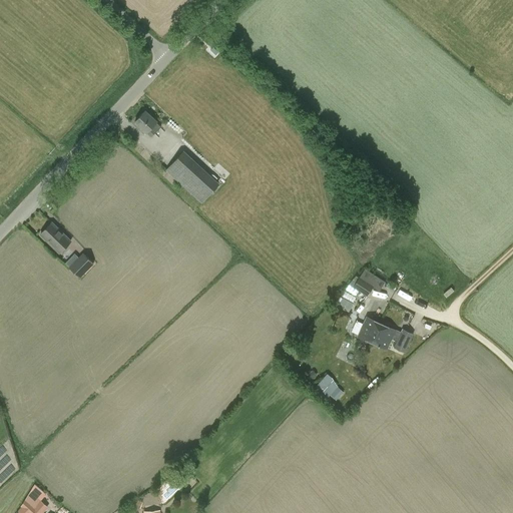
[(134,121),(146,132),(151,136),(160,127),(155,122),(156,121),(144,110),(134,121)]
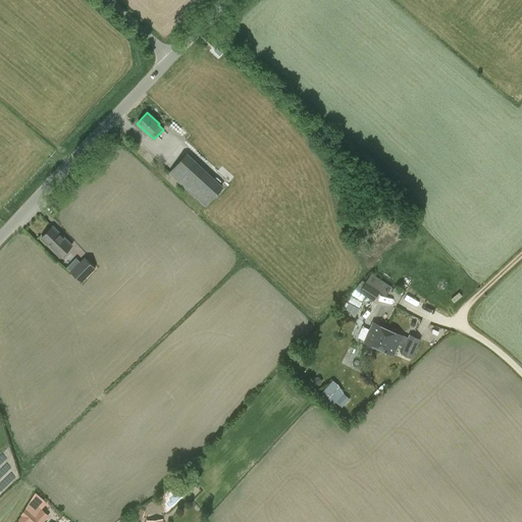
[(185,156),(169,172),(205,205),(220,189),(185,156)]
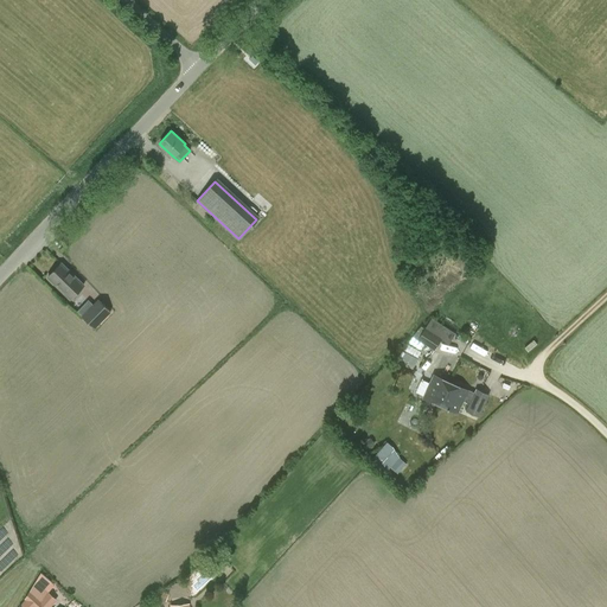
[(62,262),(48,276),(70,299),(84,285),(62,262)]
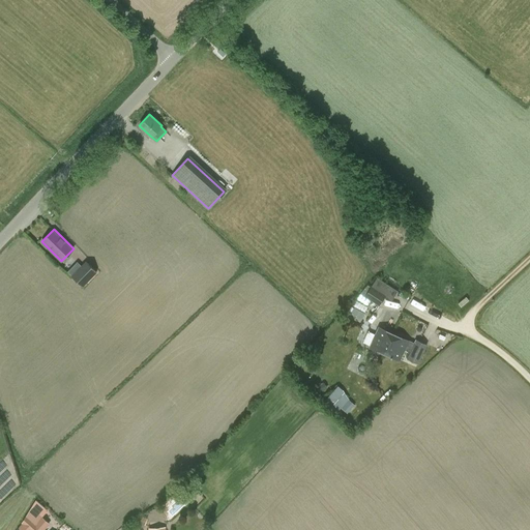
[(71,276),(82,288),(96,272),(85,262),(81,266),(77,262),(67,271),(71,275),(71,276)]
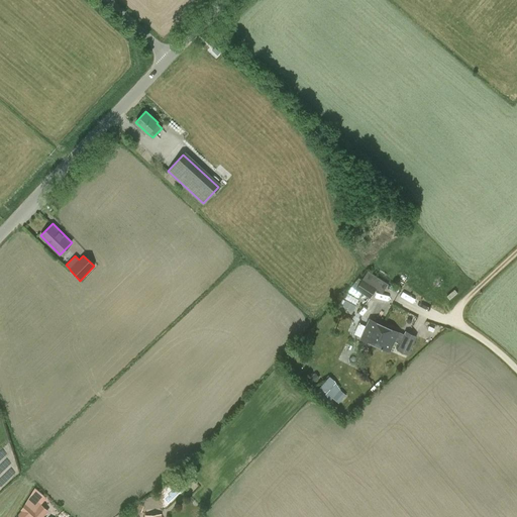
[(355,289),(370,298),(376,289),(383,293),(388,284),(367,271),(355,289)]
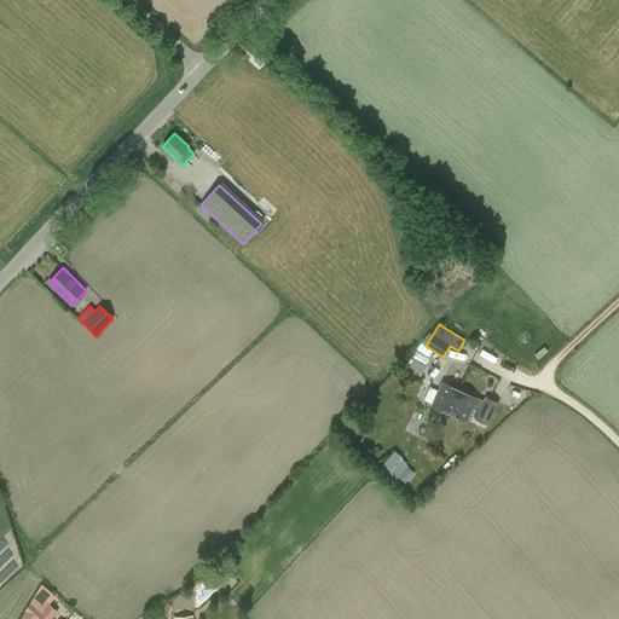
[(443,383),(433,405),(435,411),(441,414),(446,411),(466,420),(470,409),(479,411),(474,420),(489,426),(498,403),(485,397),(484,401),(475,398),(443,383)]
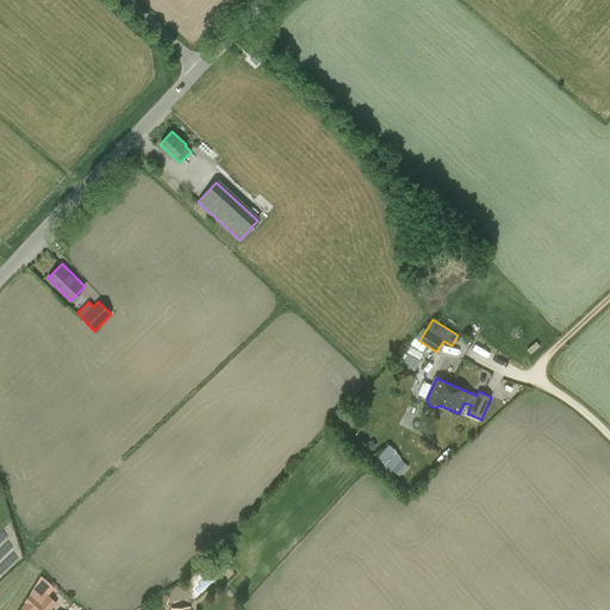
[(396,480),(409,466),(400,459),(387,474),(396,480)]
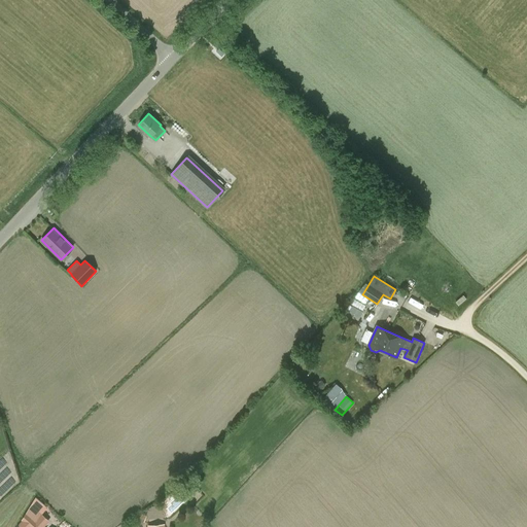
[(42,526),(48,521),(41,515),(42,513),(31,504),(21,520),(22,521),(16,526),(42,526)]
